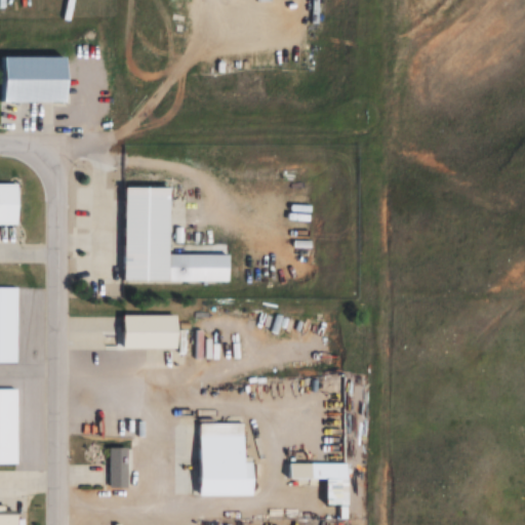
[(4,58),(5,105),(69,105),(69,58),(4,58)]
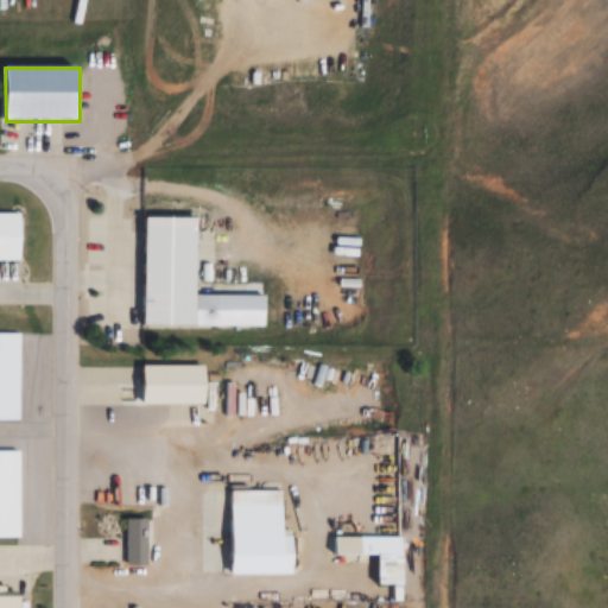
[(0,261),(21,263),(21,214),(0,214),(0,261)]
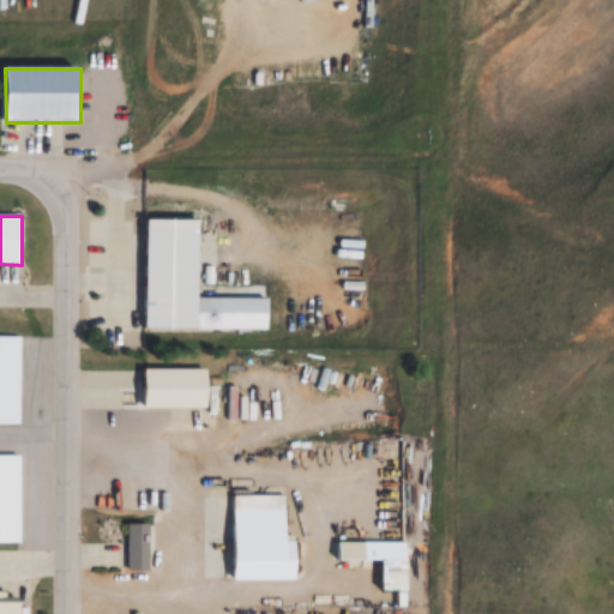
[(145,332),(268,333),(268,296),(216,295),(217,230),(203,230),(203,220),(146,220),(145,332)]
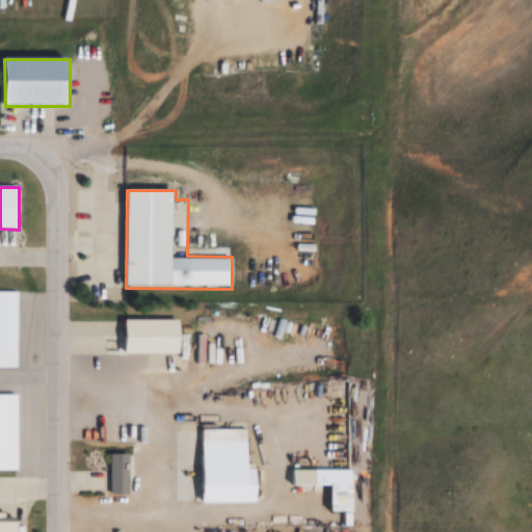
[(0,369),(18,369),(18,292),(0,292),(0,369)]
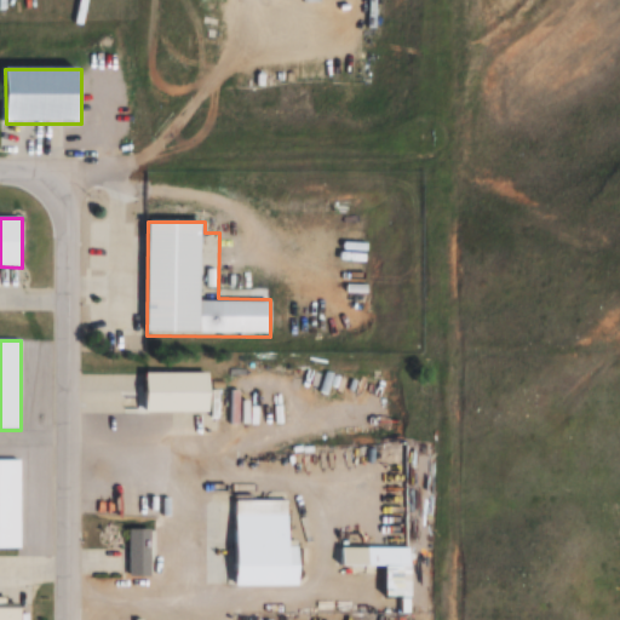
[(147,374),(147,413),(211,413),(211,374),(147,374)]
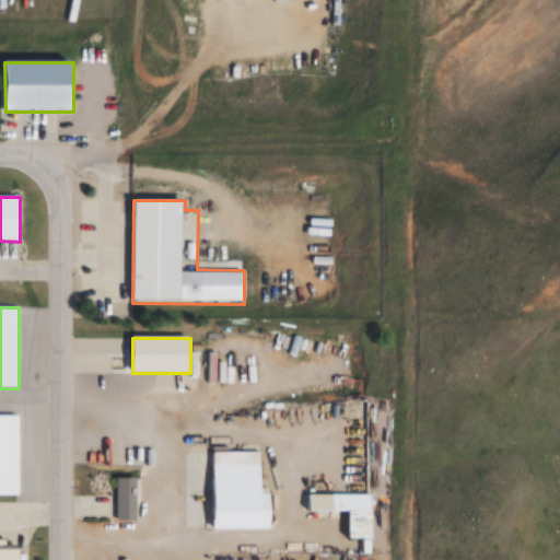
[(0,496),(19,497),(19,416),(0,416),(0,496)]
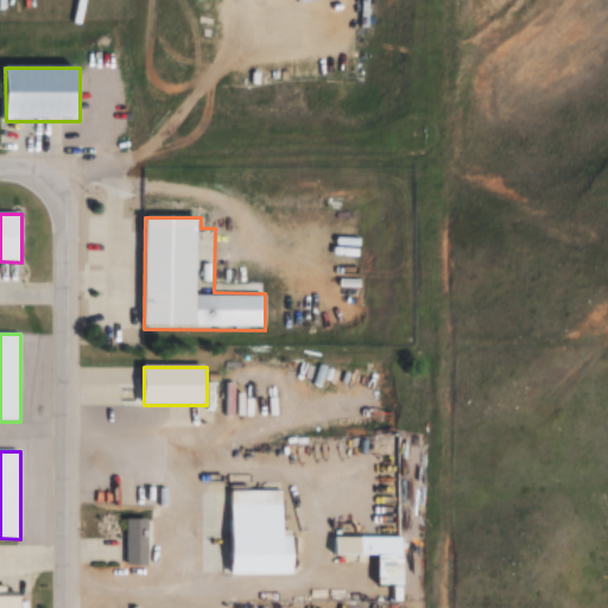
[(232,492),(233,576),(295,576),(293,533),(283,533),(283,492),(232,492)]
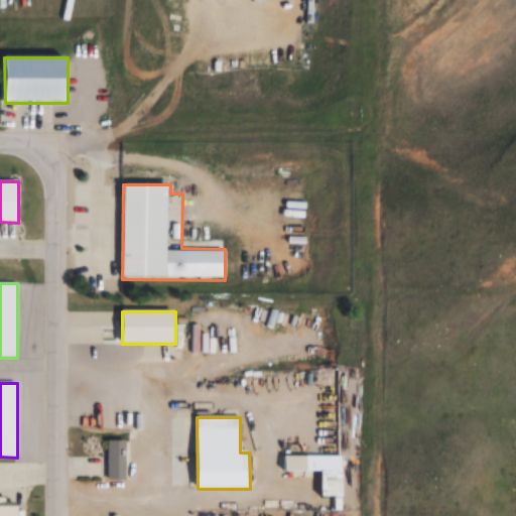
[(108,481),(125,481),(125,441),(108,441),(108,481)]
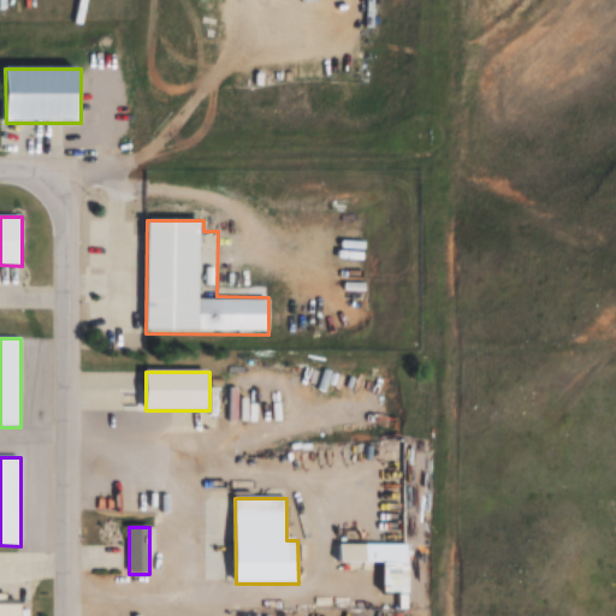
[(339,545),(339,568),(383,568),(383,594),(401,594),(401,598),(408,598),(408,544),(339,545)]
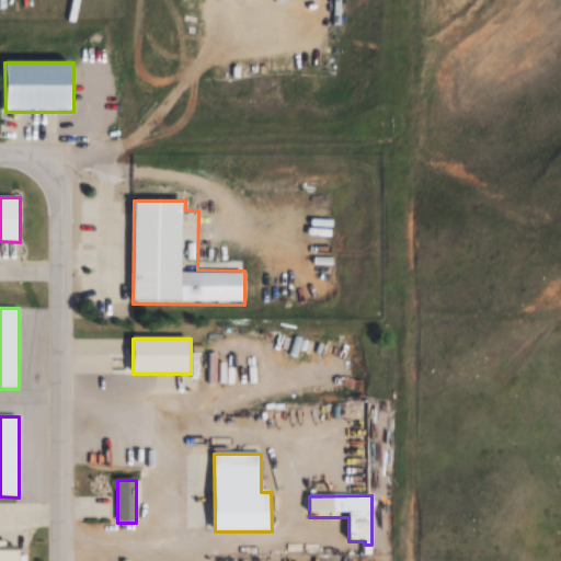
[(0,560),(19,560),(19,544),(0,544),(0,560)]
